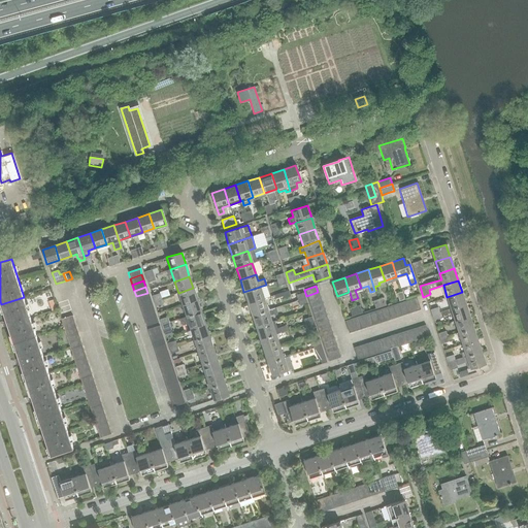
[(243,292),(248,303),(263,299),(260,287),(243,292)]
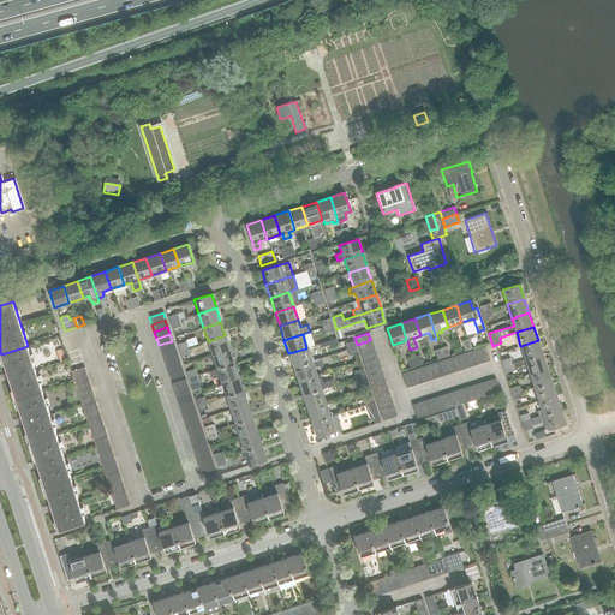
[(230,350),(225,335),(208,341),(212,354),(230,350)]
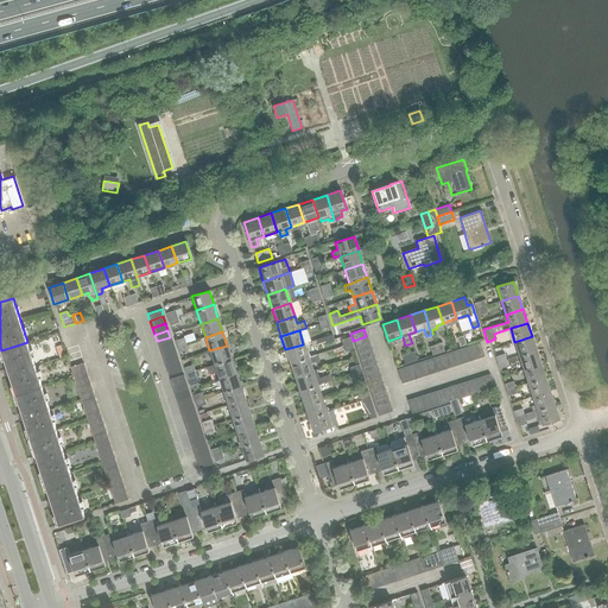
[(353,341),(355,347),(368,343),(366,336),(353,341)]
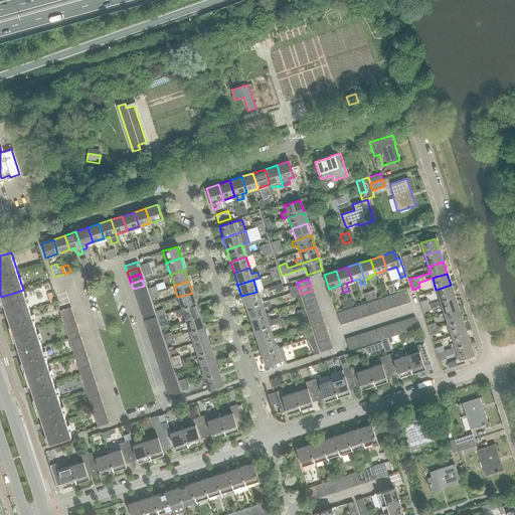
[(454,297),(451,285),(436,290),(440,301),(454,297)]
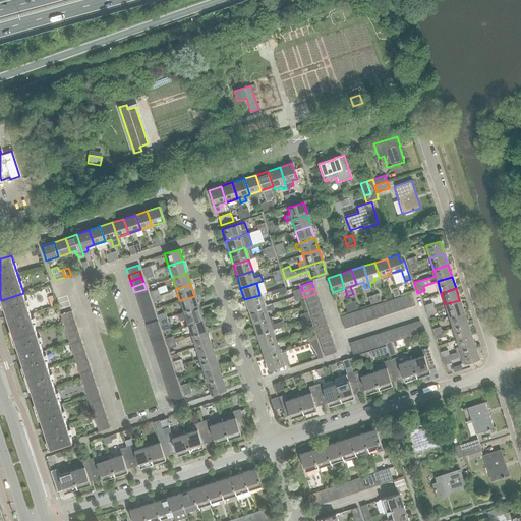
[(148,294),(146,289),(134,292),(136,298),(148,294)]
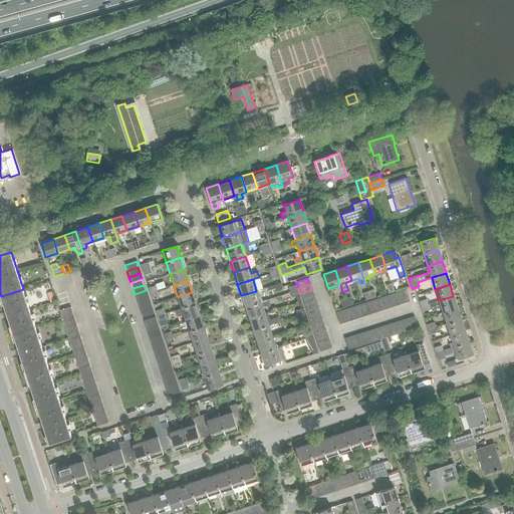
[(1,296),(13,333),(35,325),(23,289),(1,296)]
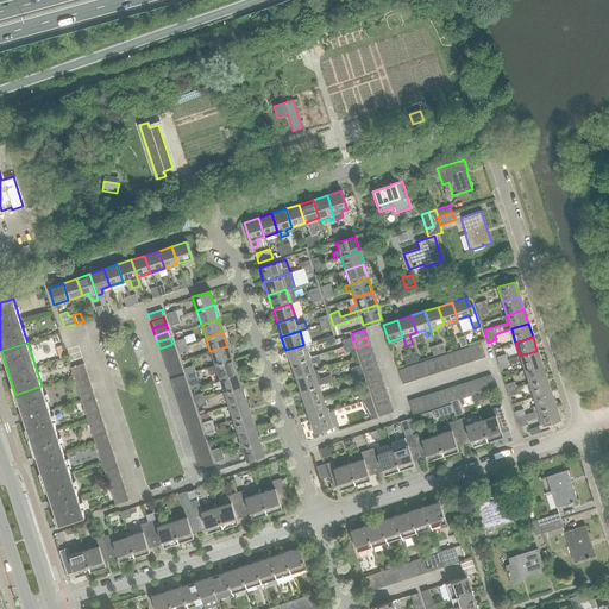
[(159,349),(161,356),(175,351),(173,344),(159,349)]
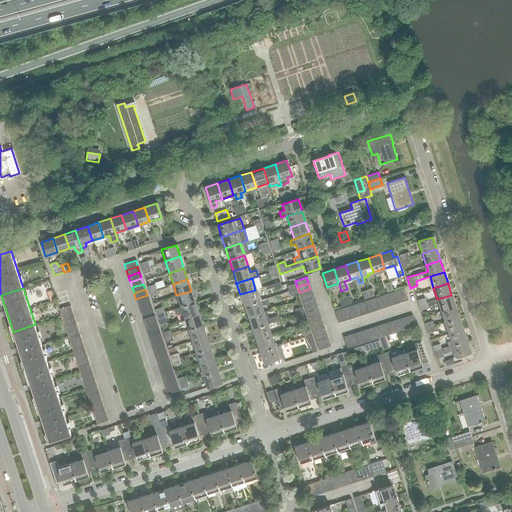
[(299,292),(301,298),(312,294),(310,289),(299,292)]
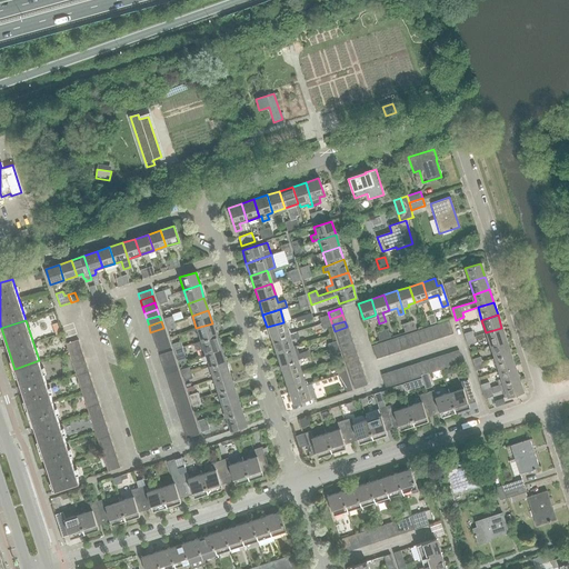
[(446,336),(452,333),(448,321),(441,323),(446,336)]
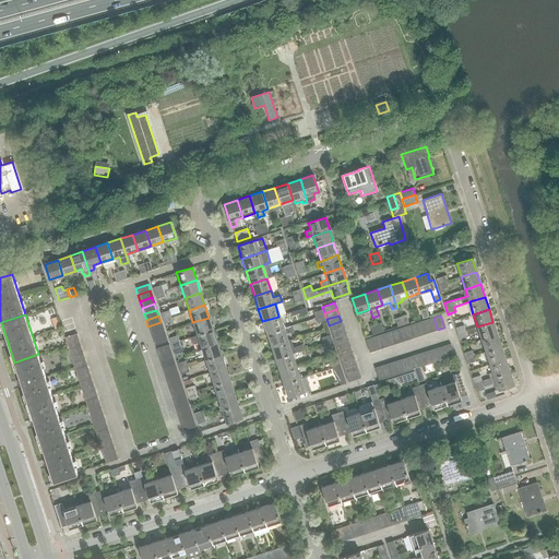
[(262,321),(266,334),(283,329),(278,317),(262,321)]
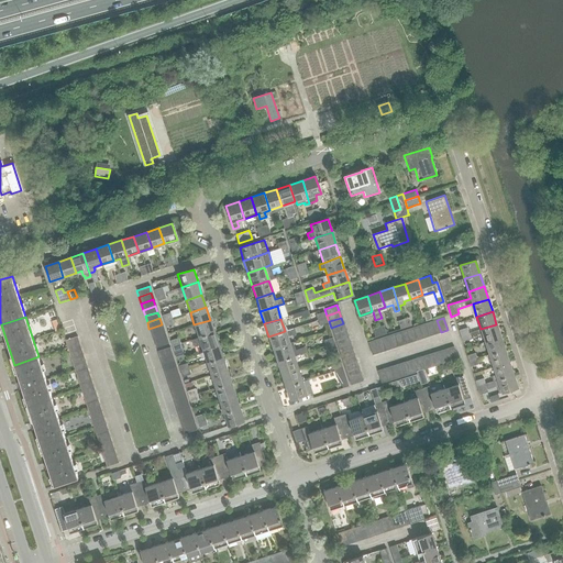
[(214,332),(210,320),(194,324),(198,338),(214,332)]
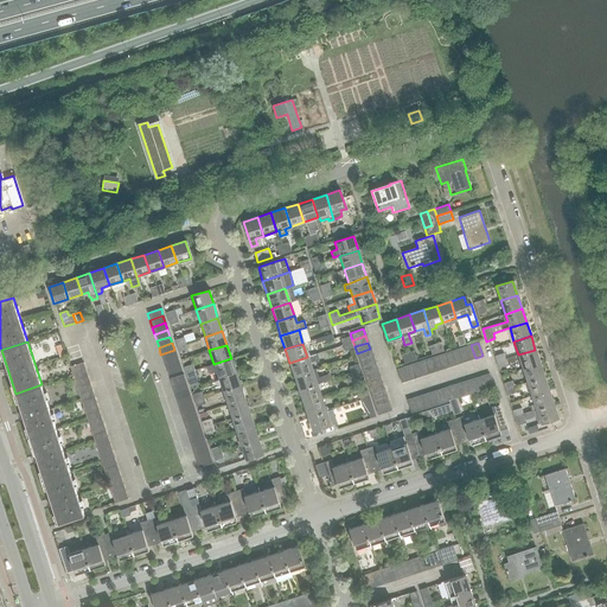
[(468,360),(475,358),(471,345),(464,346),(468,360)]
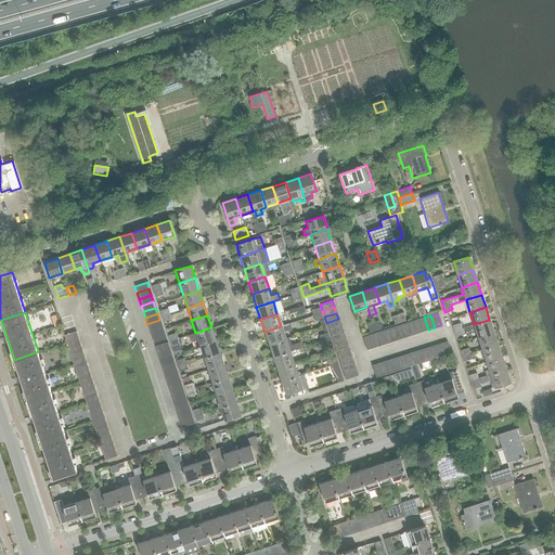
[(428,330),(424,317),(418,319),(423,332),(428,330)]
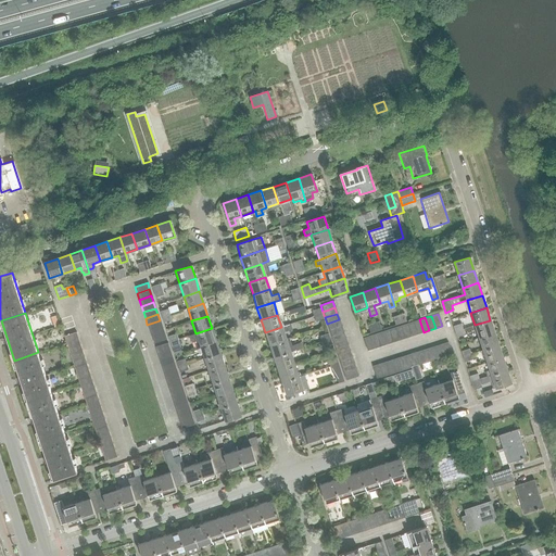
[(327,324),(329,330),(341,326),(339,319),(327,324)]
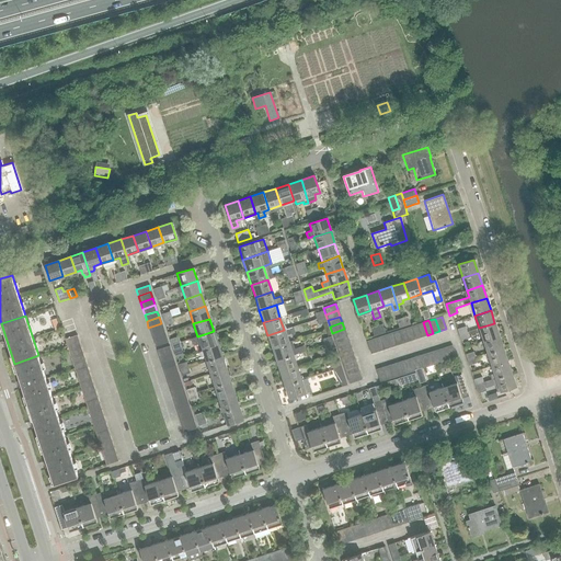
[(421,338),(427,335),(423,322),(416,324),(421,338)]
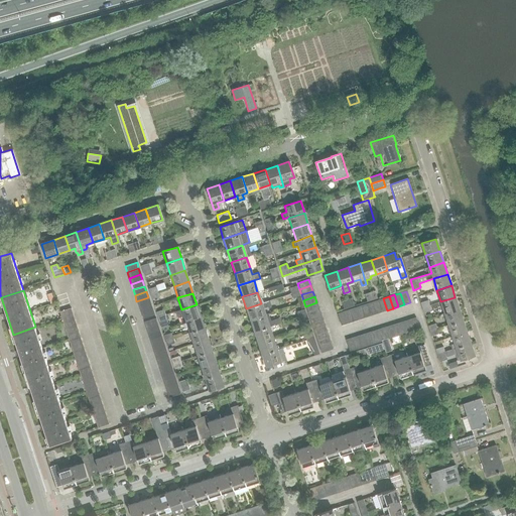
[(150,303),(148,297),(136,301),(138,307),(150,303)]
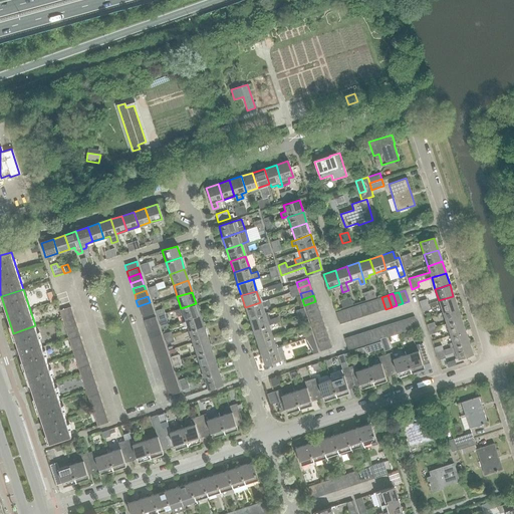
[(457,307),(453,296),(439,300),(443,312),(457,307)]
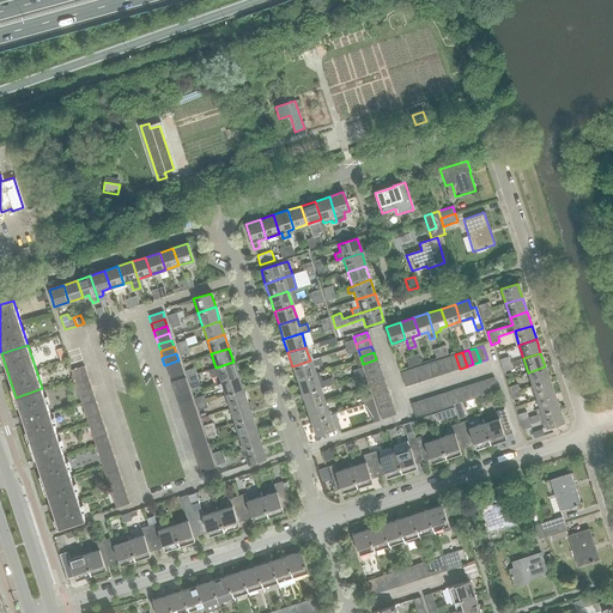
[(460,369),(455,354),(448,357),(453,371),(460,369)]
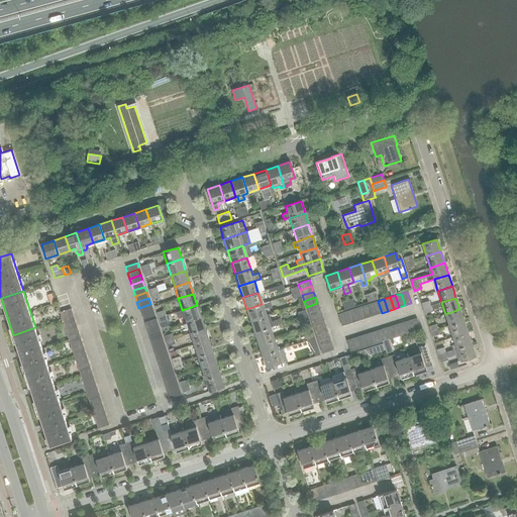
[(246,309),(250,320),(266,316),(264,309),(272,306),(271,301),(262,304),(246,309)]
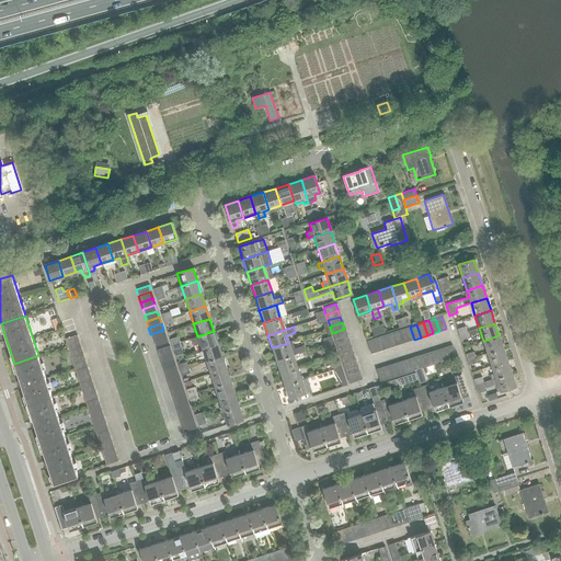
[(408,341),(414,340),(410,327),(403,329),(408,341)]
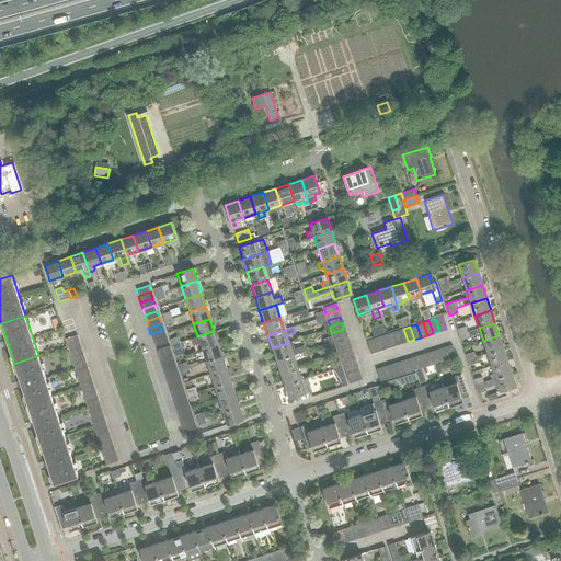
[(332,333),(334,340),(346,335),(344,329),(332,333)]
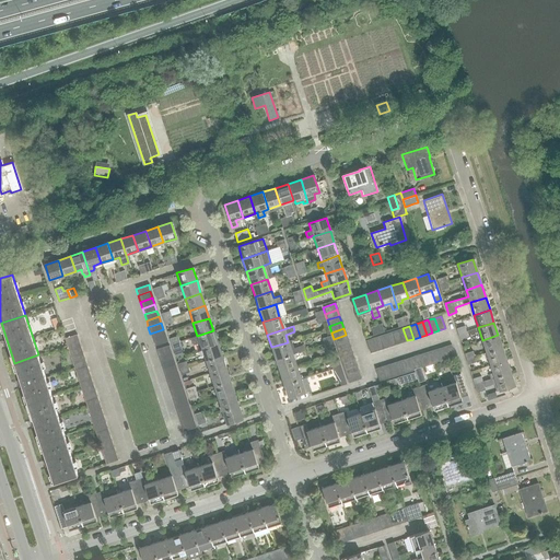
[(407,340),(403,328),(396,330),(400,342),(407,340)]
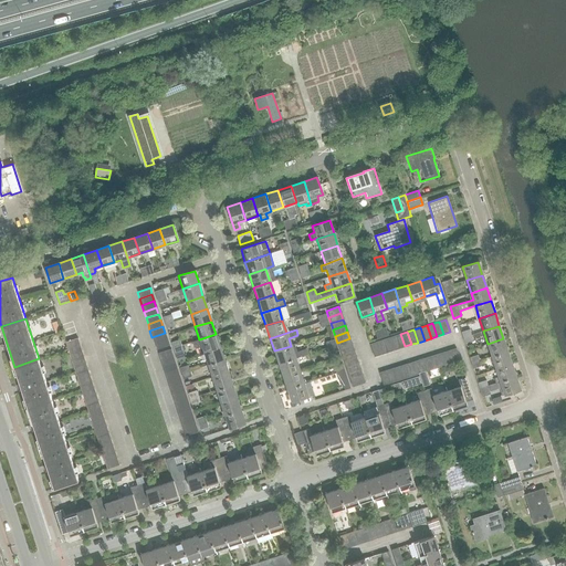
[(152,337),(154,343),(167,339),(165,333),(152,337)]
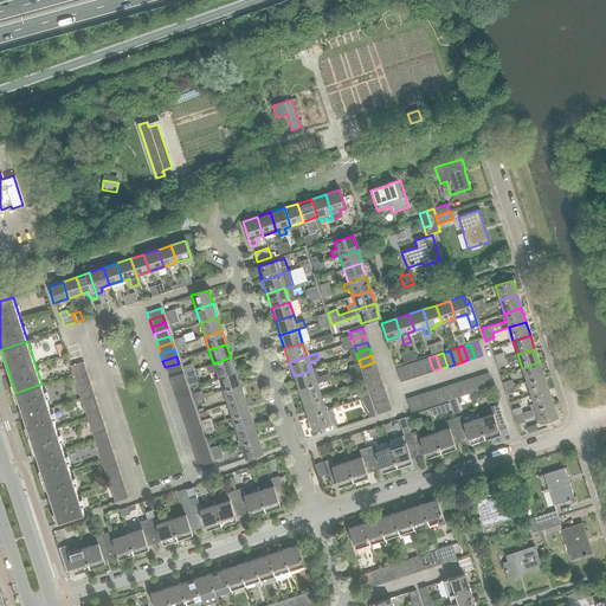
[(234,372),(231,358),(213,363),(213,365),(205,367),(206,373),(216,369),(218,378),(234,372)]
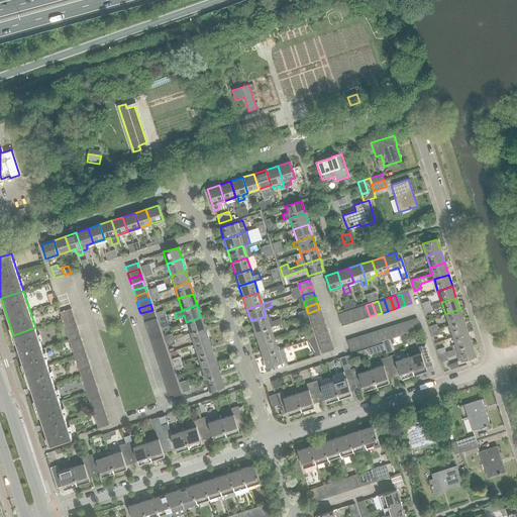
[(365,318),(370,316),(366,305),(360,307),(365,318)]
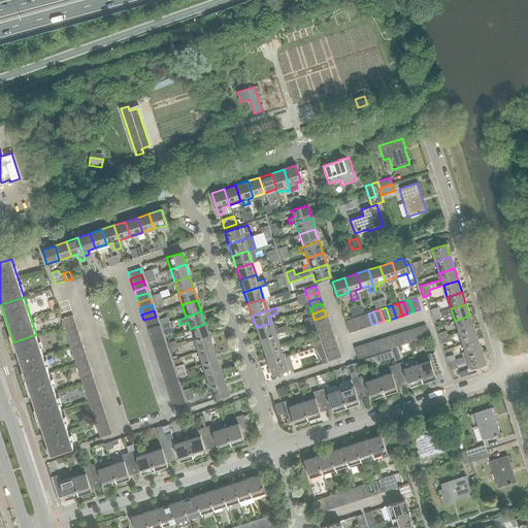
[(372,325),(368,314),(362,316),(366,327),(372,325)]
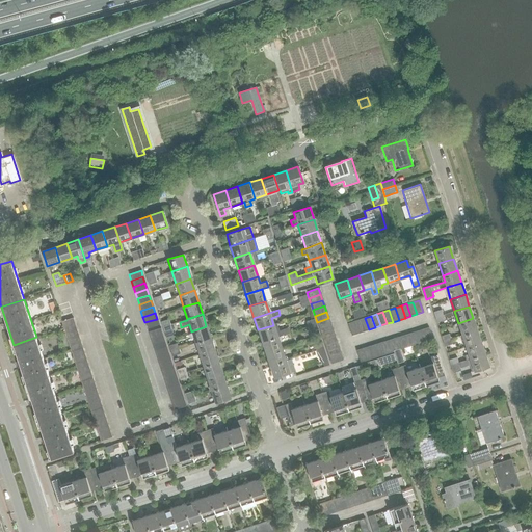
[(72,318),(60,322),(62,327),(74,324),(72,318)]
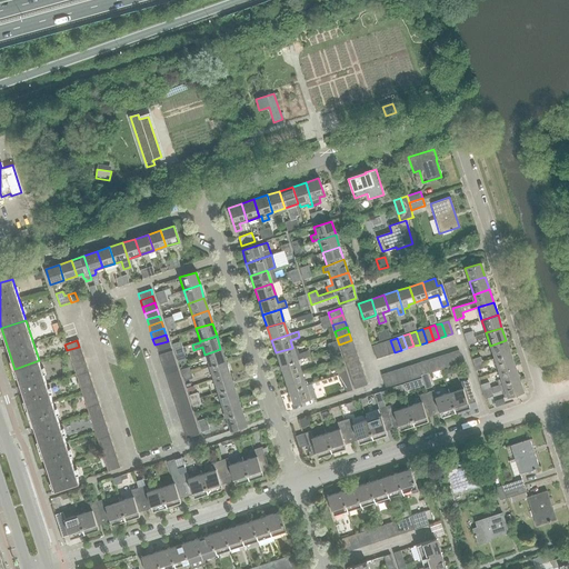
[(339,345),(340,351),(353,347),(351,340),(339,345)]
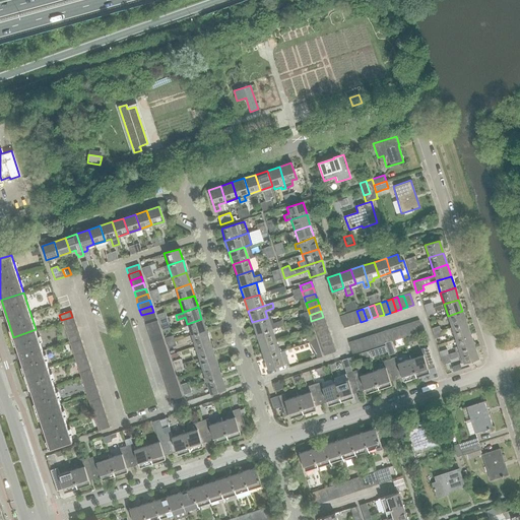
[(354,324),(361,322),(356,311),(350,312),(354,324)]
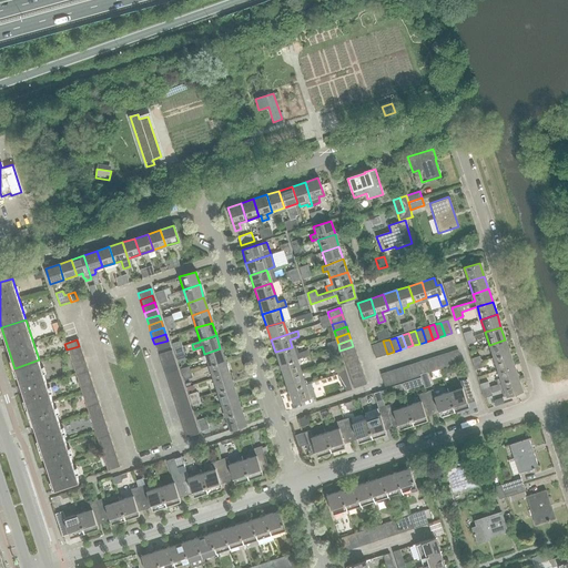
[(509,352),(505,340),(489,345),(494,357),(509,352)]
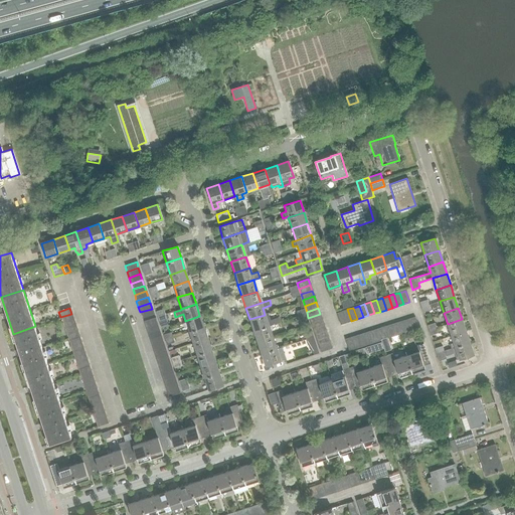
[(154,314),(152,309),(140,312),(142,318),(154,314)]
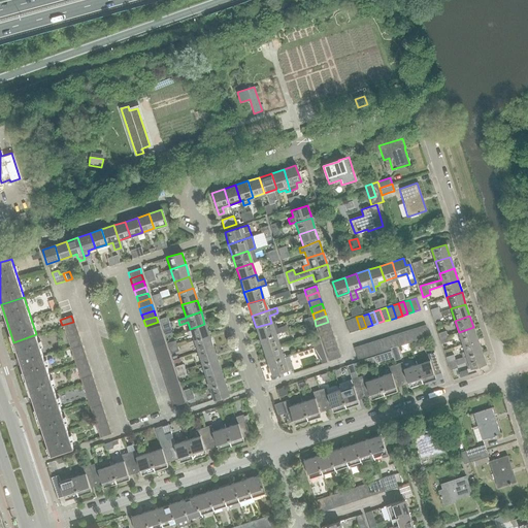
[(360,329),(356,317),(350,319),(354,331),(360,329)]
